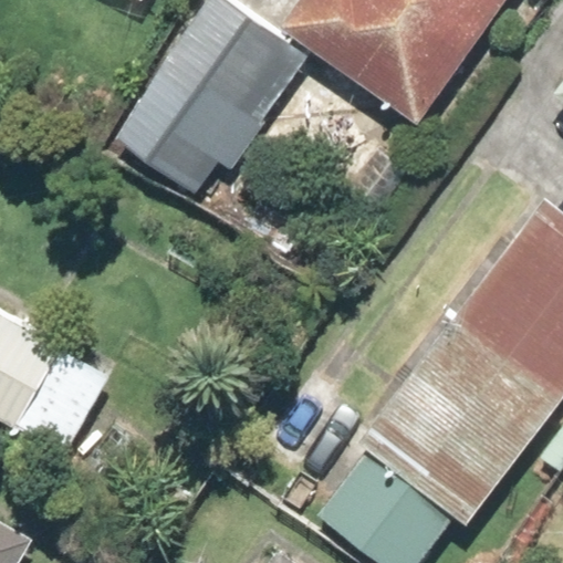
[(243,107),(285,49),(217,0),(212,0),(114,138),(184,188),(210,152),(235,169),(267,124),(243,107)]
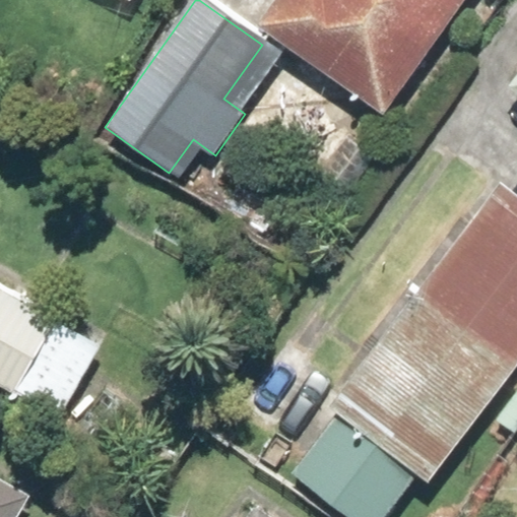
[(275,0),(258,24),(384,114),(463,0),(275,0)]
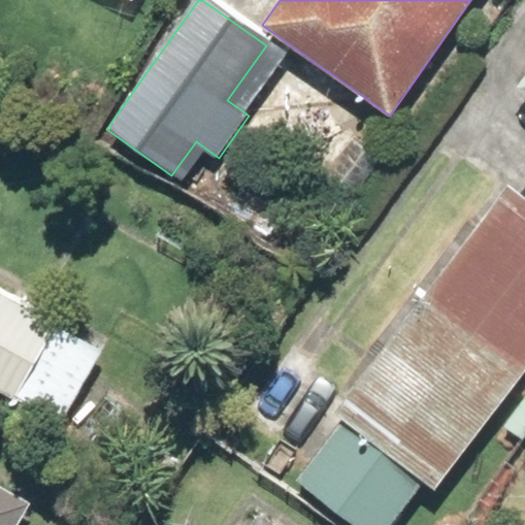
[(524,77),(515,91),(524,98),(524,191),(519,199),(524,203),(524,77)]
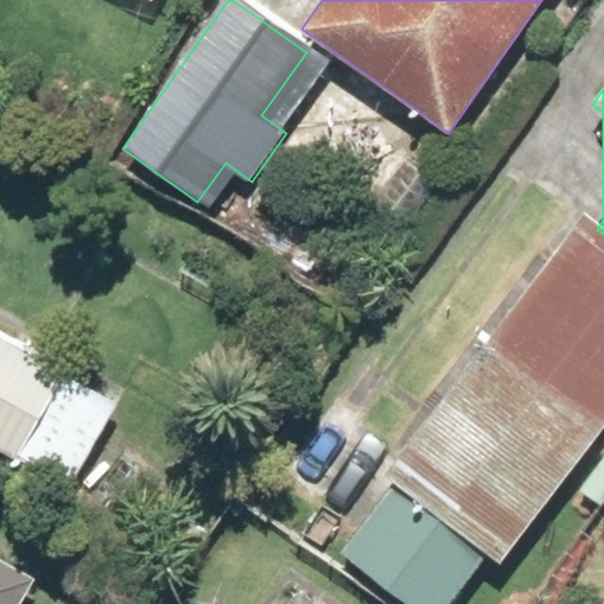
[(451,603),(484,559),(496,567),(603,421),(603,234),(597,229),(579,216),(382,484),(392,490),(342,558),(405,603),(451,603)]
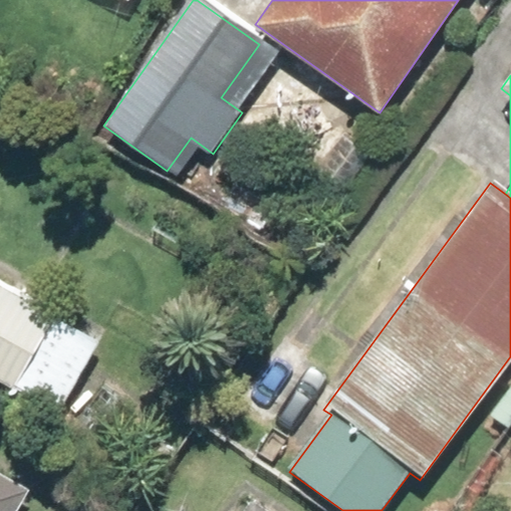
[(0,285),(0,382),(59,414),(99,338),(0,285)]
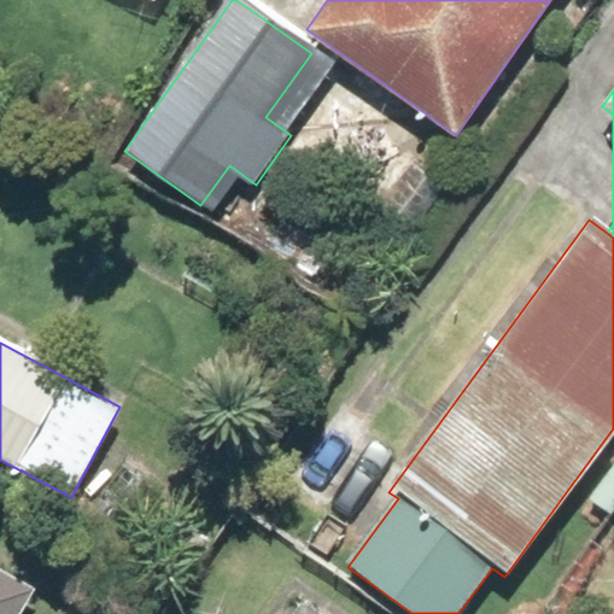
[(24,613),(39,590),(0,567),(0,613),(24,613)]
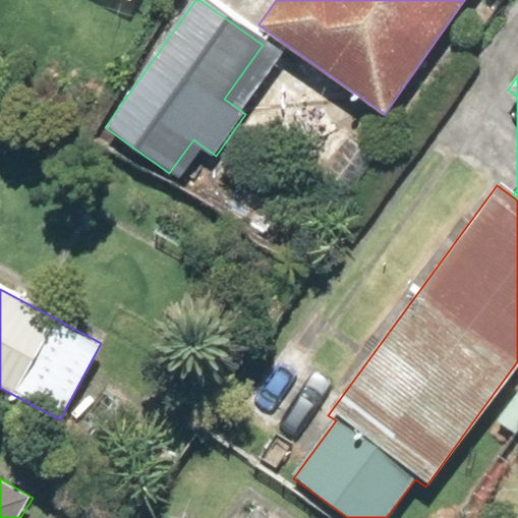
[(276,517),(250,500),(237,517),(276,517)]
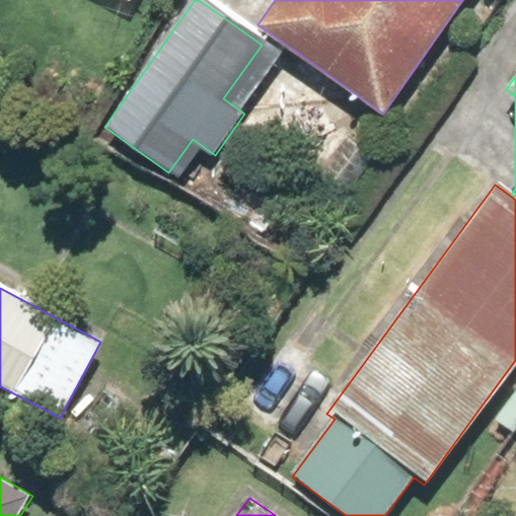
All buildings are outlined.
